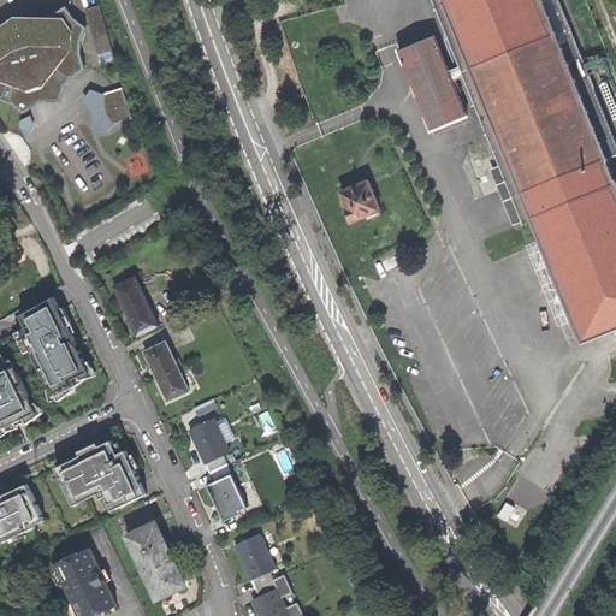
[(433,0),(461,66),(448,71),(433,36),(398,51),(414,90),(430,131),(466,117),(451,81),(465,76),(501,165),(496,169),(517,225),(533,219),(540,238),(526,246),(557,327),(574,320),(582,343),(615,329),(615,181),(581,95),(592,90),(580,59),(569,63),(563,48),(574,45),(568,28),(556,33),(543,0),(433,0)]
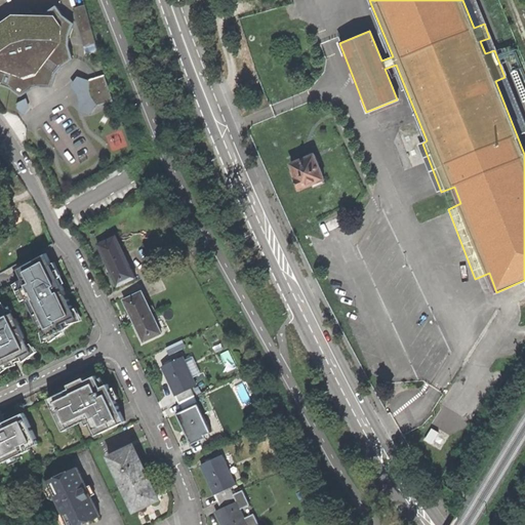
[(46,14),(15,14),(0,25),(0,83),(5,84),(12,86),(24,94),(34,87),(39,86),(54,87),(58,74),(63,67),(76,61),(71,41),(76,23),(67,16),(58,5),(46,14)]
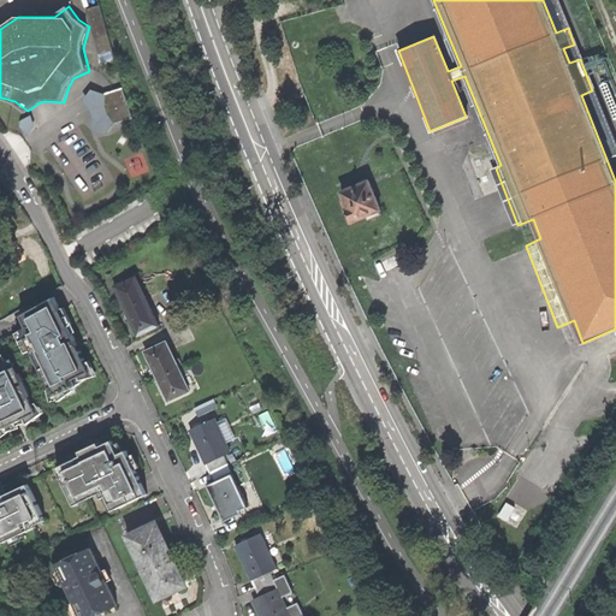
[(348,221),(377,211),(366,182),(338,193),(341,200),(338,201),(342,211),(343,209),(348,221)]
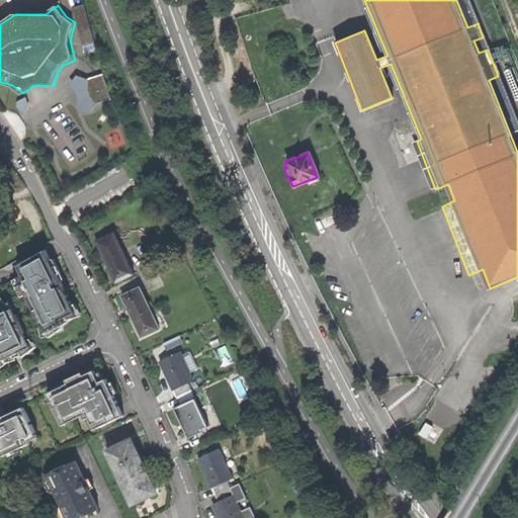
[(141,173),(152,168),(148,158),(137,162),(141,173)]
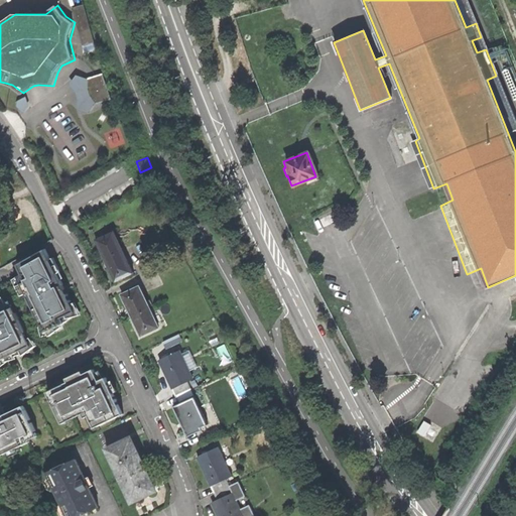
[(114,232),(96,240),(106,262),(115,281),(133,273),(114,232)]
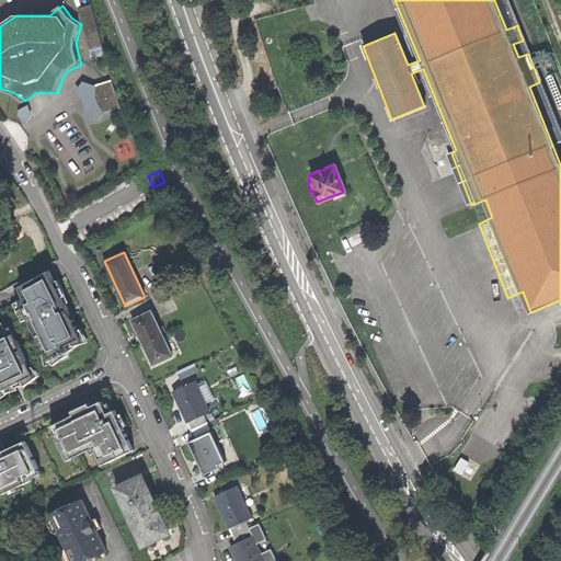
[(69,309),(52,273),(23,287),(27,297),(15,304),(27,329),(34,325),(52,362),(71,352),(68,346),(84,339),(69,309)]
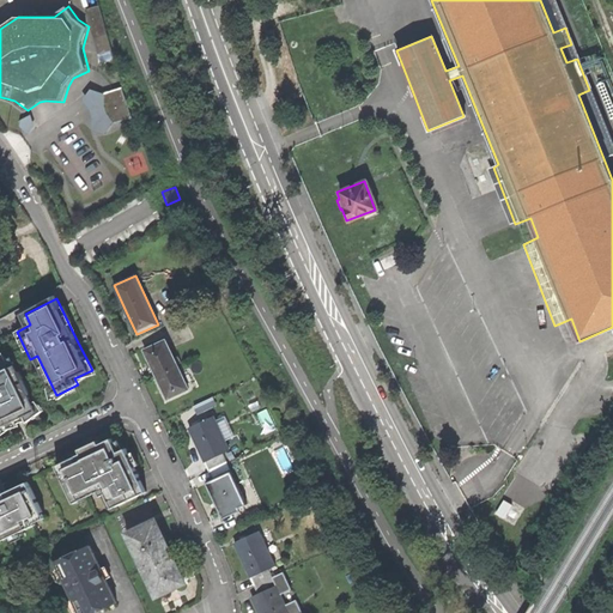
[(165,340),(145,350),(156,375),(168,399),(189,389),(165,340)]
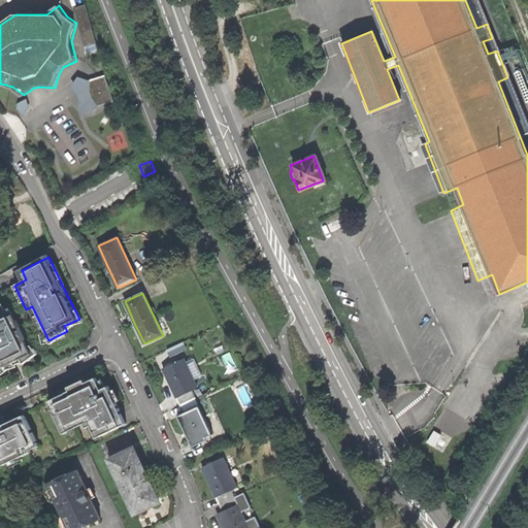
[(0,370),(12,364),(35,354),(13,308),(0,315),(0,370)]
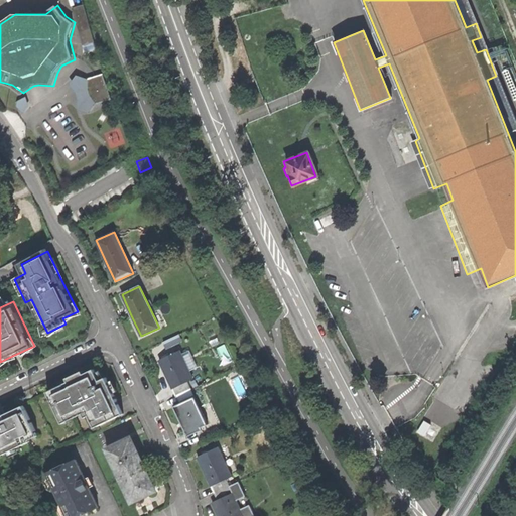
[(180,350),(159,360),(166,374),(176,395),(191,388),(188,381),(194,379),(180,350)]
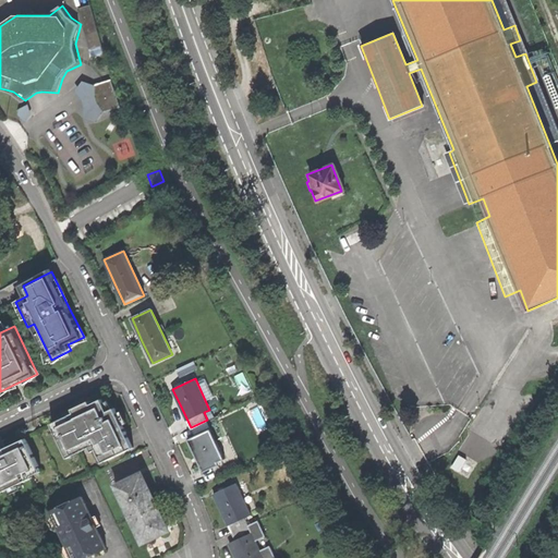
[(84,405),(50,422),(68,458),(87,449),(96,465),(143,443),(142,438),(118,389),(84,405)]
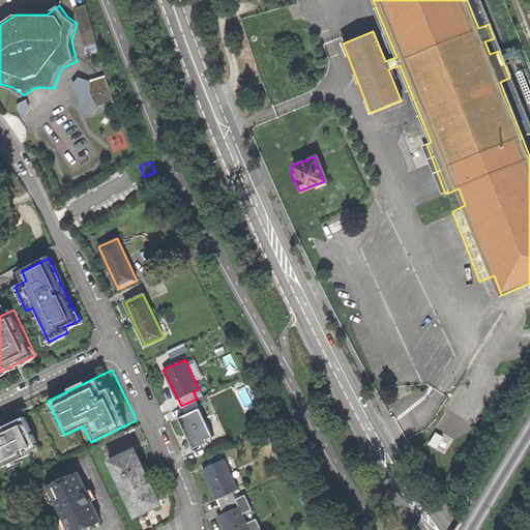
[(214,437),(197,399),(181,406),(185,413),(178,416),(186,432),(194,446),(214,437)]
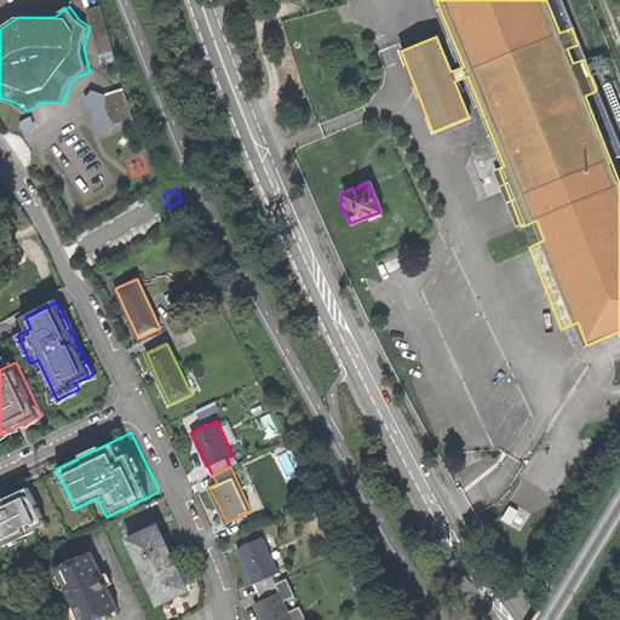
[(0,546),(45,524),(27,487),(0,499),(0,546)]
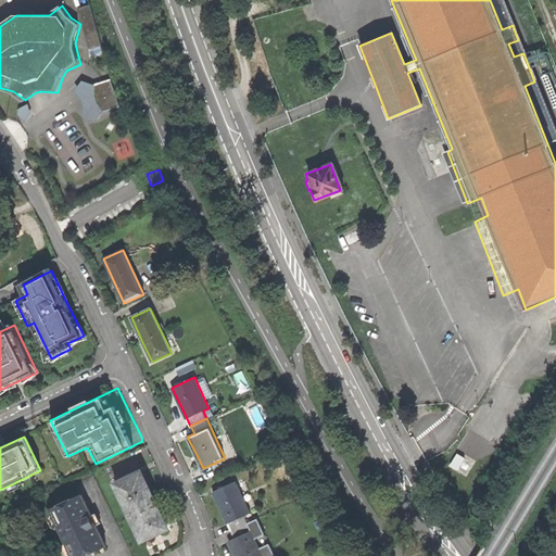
[(141,472),(115,484),(118,493),(121,492),(143,540),(167,528),(152,496),(141,472)]
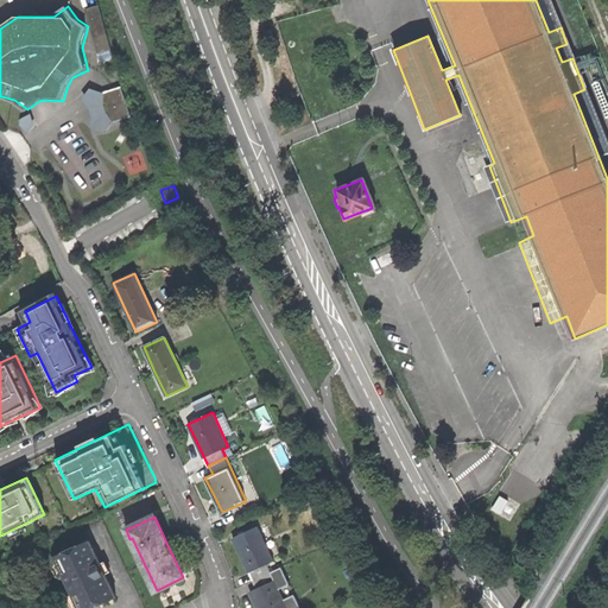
[(258,526),(233,538),(242,557),(253,581),(271,572),(267,564),(273,561),(258,526)]
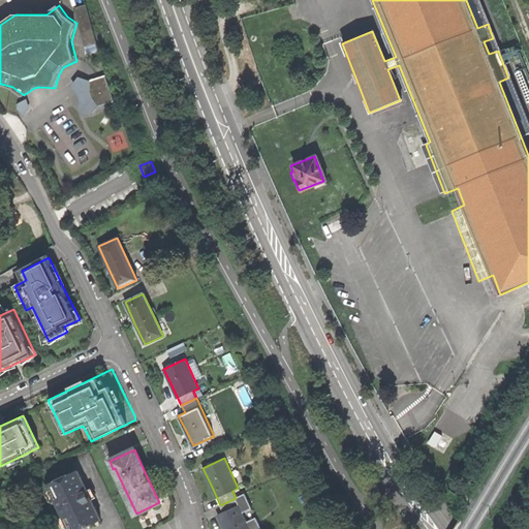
[(82,528),(101,520),(79,470),(49,485),(58,504),(60,503),(62,507),(64,512),(63,514),(69,528),(82,528)]
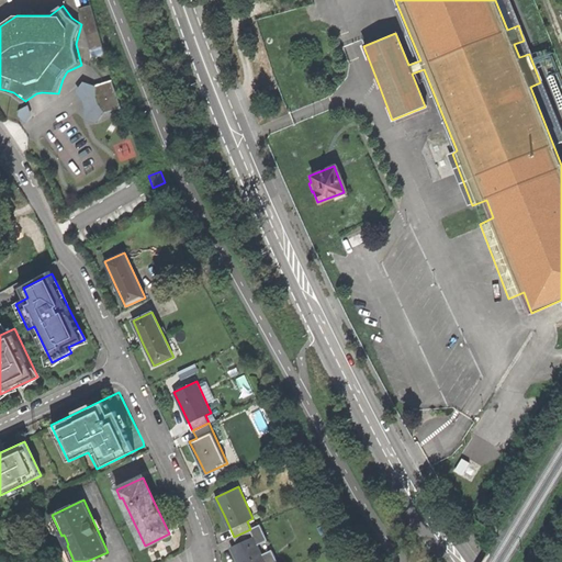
[(265,561),(250,529),(234,537),(237,544),(232,547),(238,561),(265,561)]
